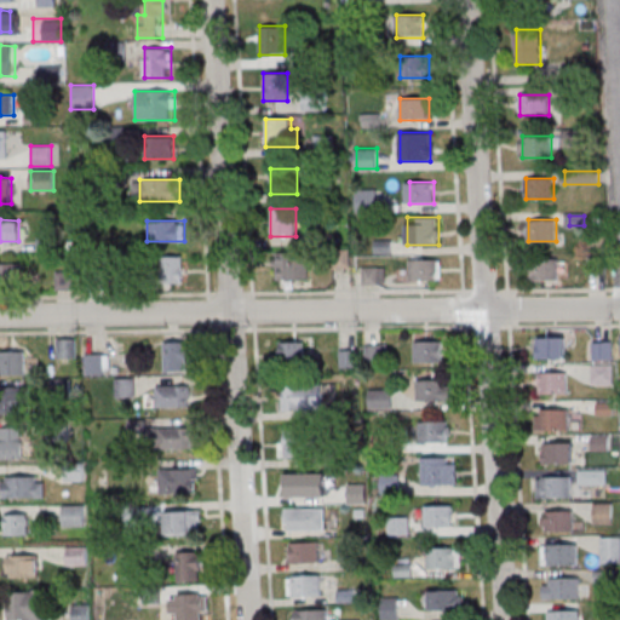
[(161,283),(184,283),(184,256),(161,256),(161,283)]
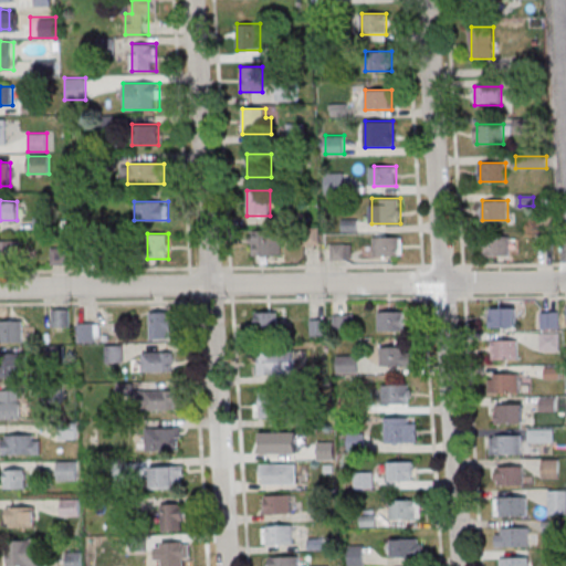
[(252,257),(281,257),(281,233),(252,233),(252,257)]
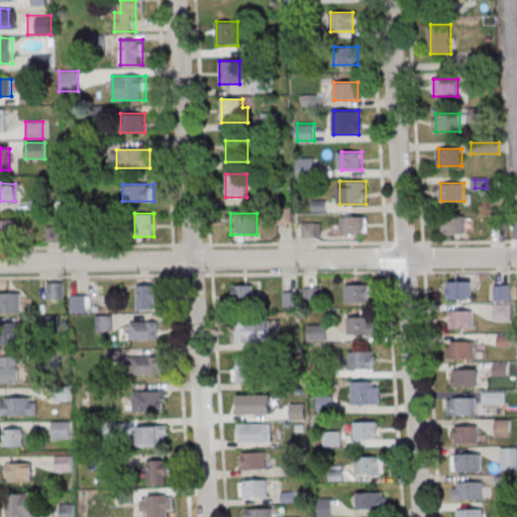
[(369,216),(341,216),(341,234),(369,234),(369,216)]
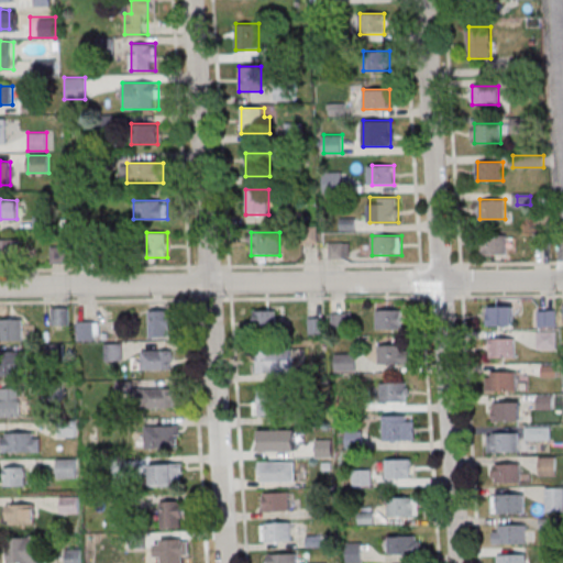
[(508,235),(483,235),(483,254),(508,254),(508,235)]
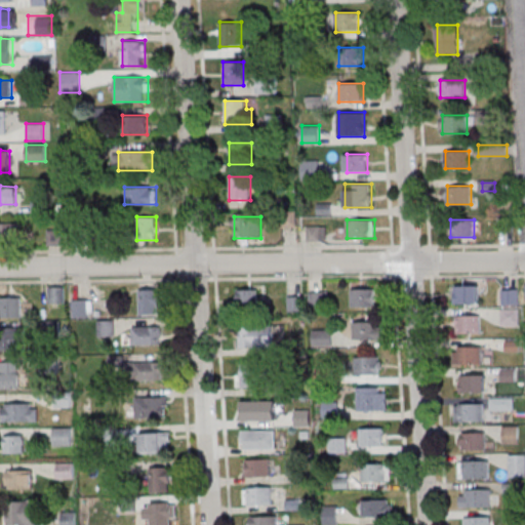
[(0,241),(19,241),(19,223),(0,223),(0,241)]
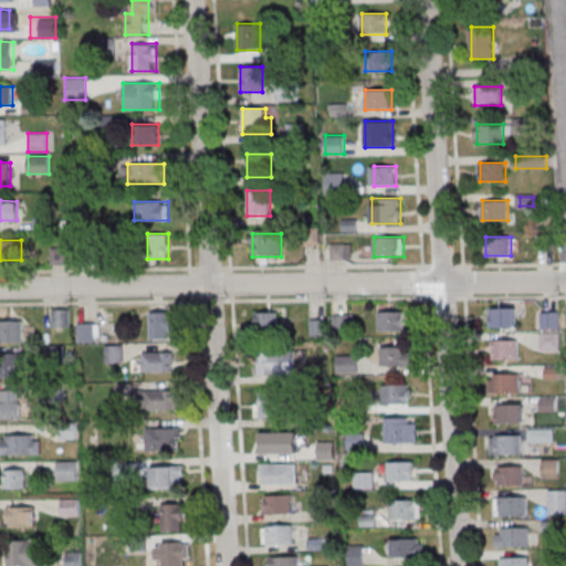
[(332,260),(350,260),(350,243),(332,243),(332,260)]
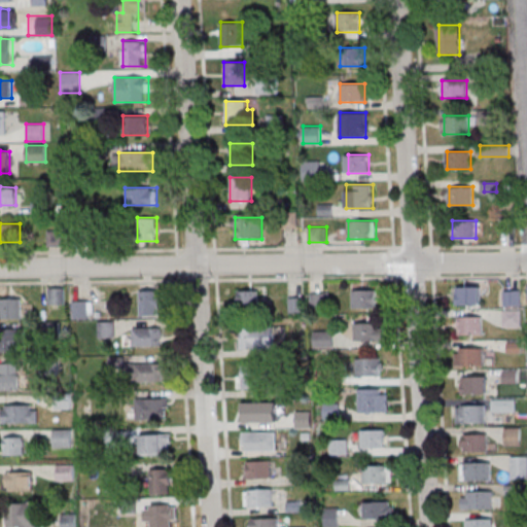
[(63,231),(46,231),(46,246),(63,246),(63,231)]
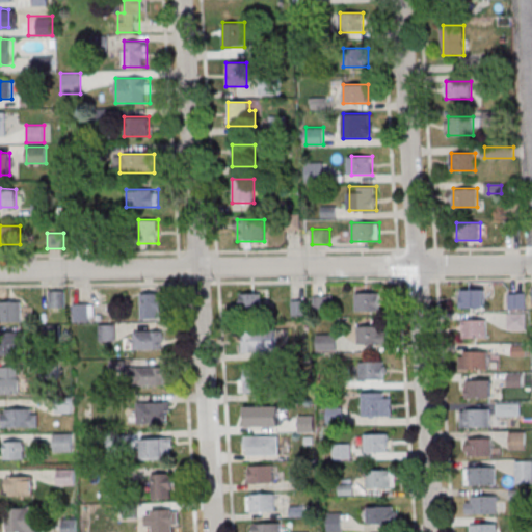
[(485,309),(485,290),(460,290),(460,309),(485,309)]
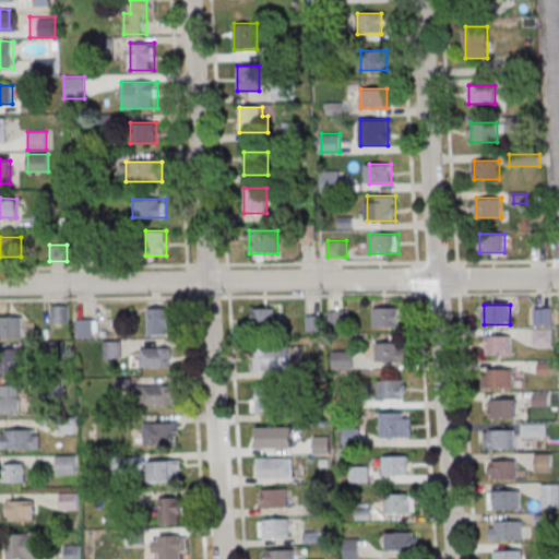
[(68,322),(68,306),(52,306),(52,322),(68,322)]
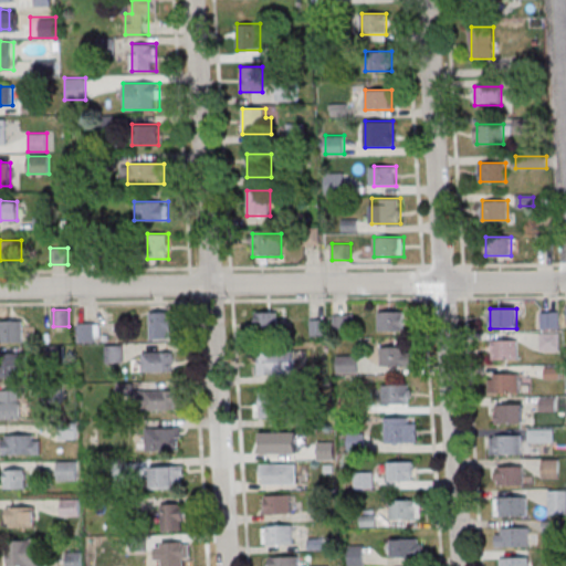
[(149,339),(178,339),(178,312),(149,312),(149,339)]
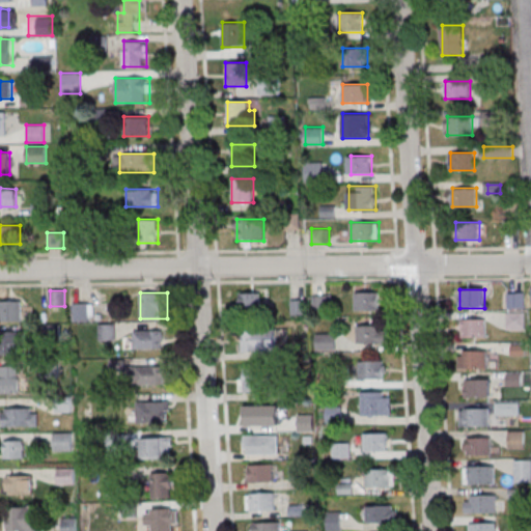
[(261,315),(261,292),(242,292),(242,315),(261,315)]
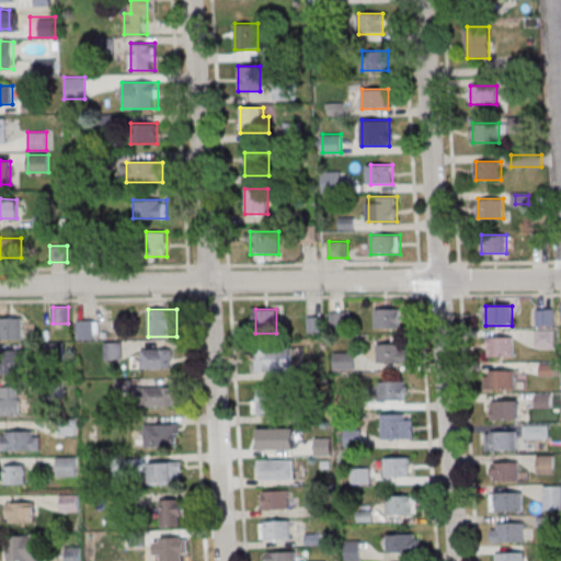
[(376,328),(401,328),(401,309),(376,309),(376,328)]
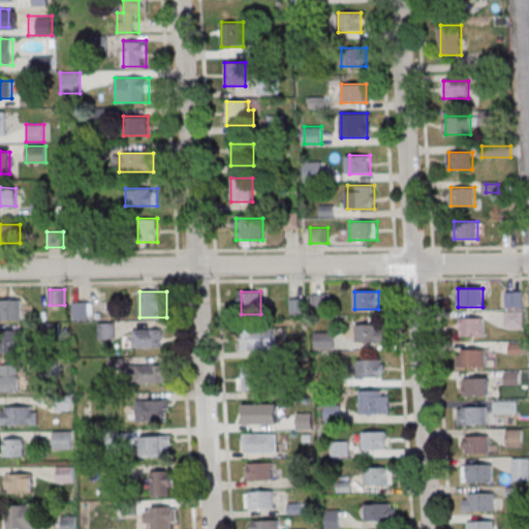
[(505,291),(505,307),(523,307),(523,291),(505,291)]
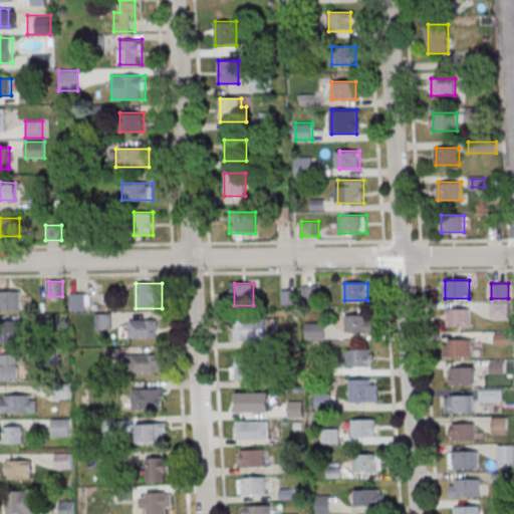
[(322,301),(322,285),(303,285),(303,301),(322,301)]
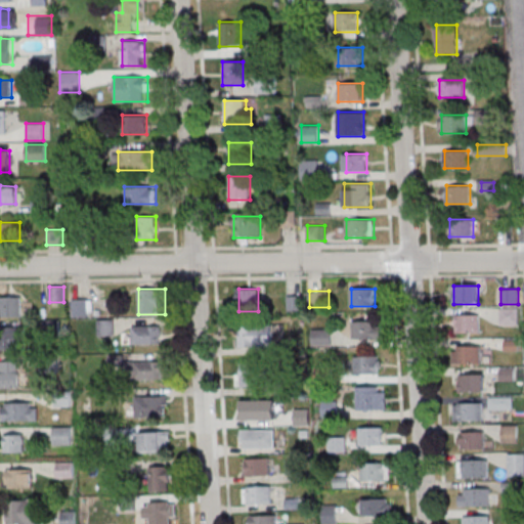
[(302,310),(302,295),(288,295),(288,310),(302,310)]
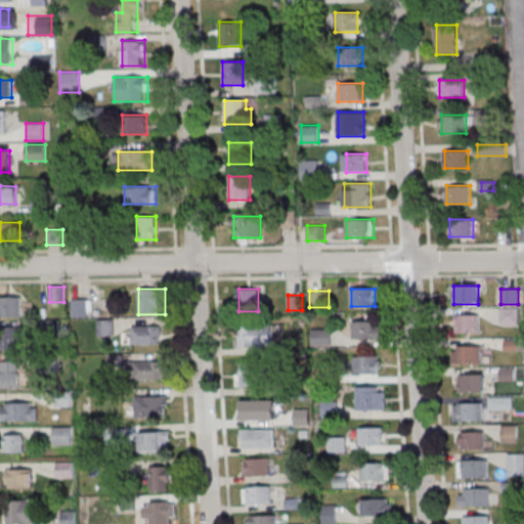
[(3,298),(3,316),(23,316),(23,298),(3,298)]
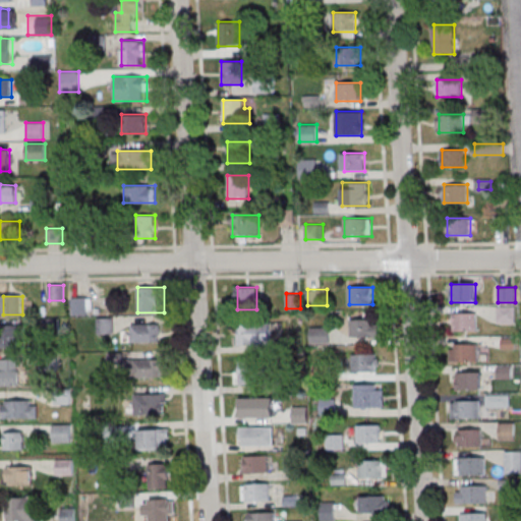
[(72,314),(91,314),(91,296),(72,296),(72,314)]
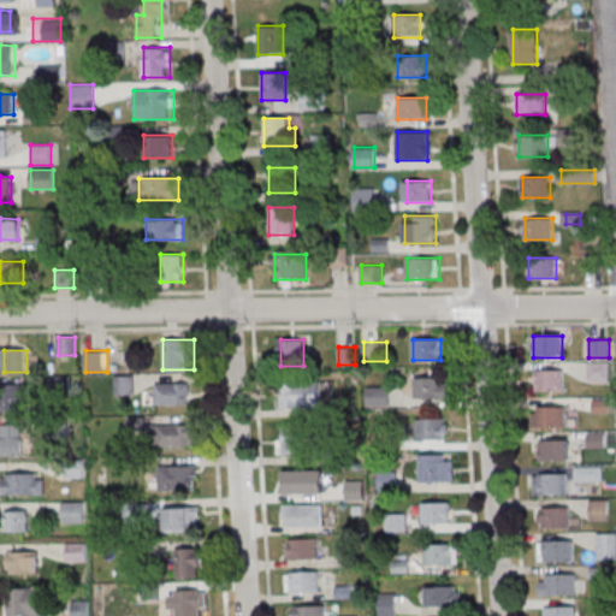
[(588,381),(610,381),(610,362),(588,362),(588,381)]
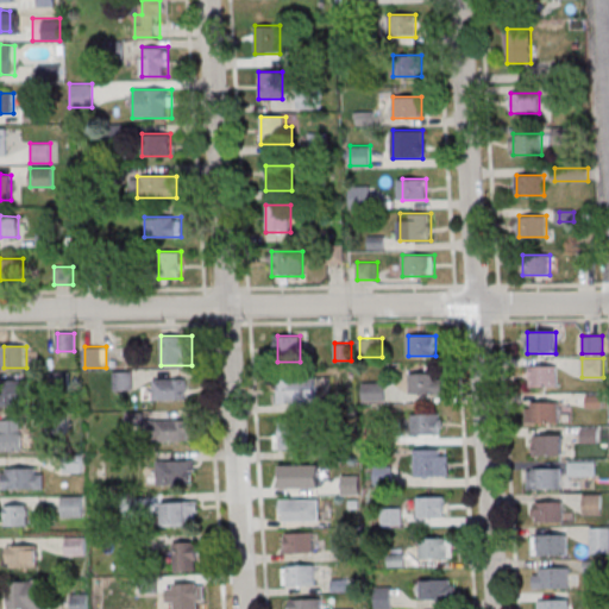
[(558,387),(558,365),(529,365),(529,387),(558,387)]
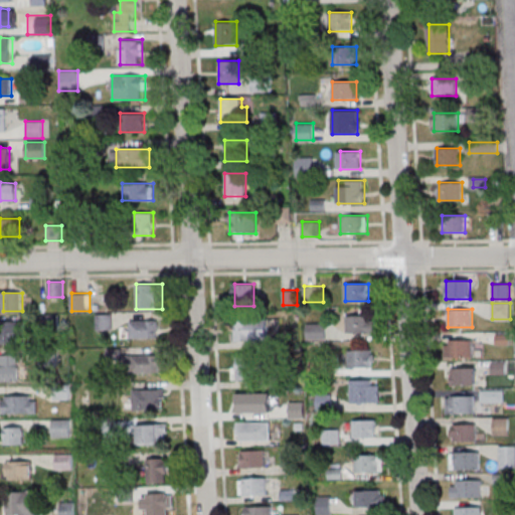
[(112,330),(112,314),(97,314),(97,330),(112,330)]
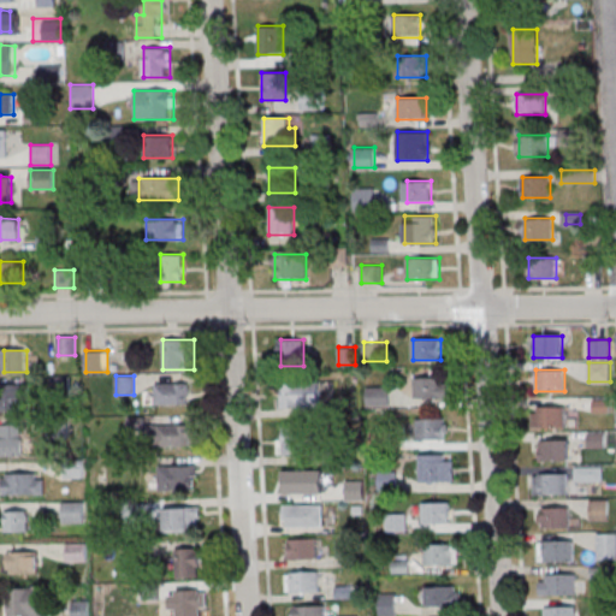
[(449,377),(414,377),(414,398),(449,398),(449,377)]
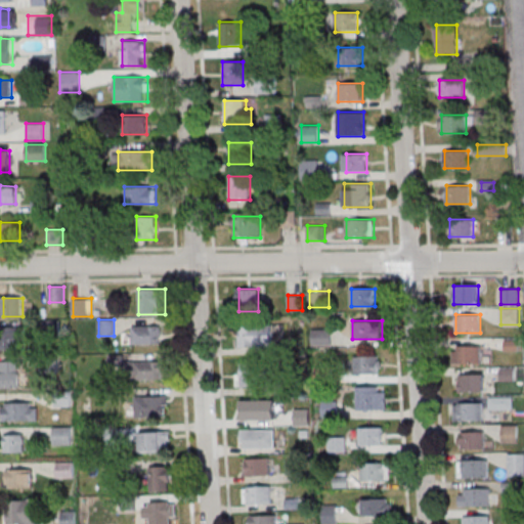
[(272,324),(242,324),(242,347),(272,347),(272,324)]
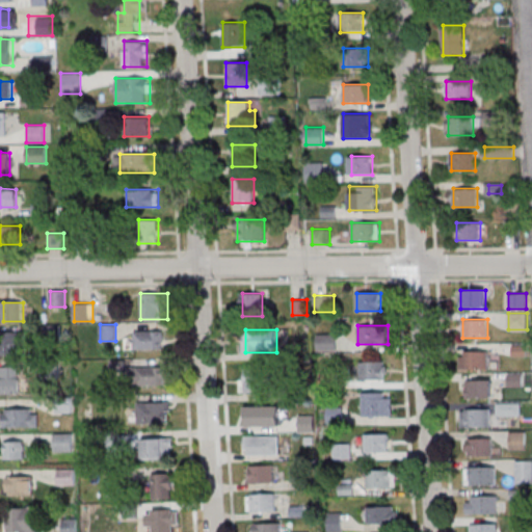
[(164,330),(134,330),(134,349),(164,349),(164,330)]
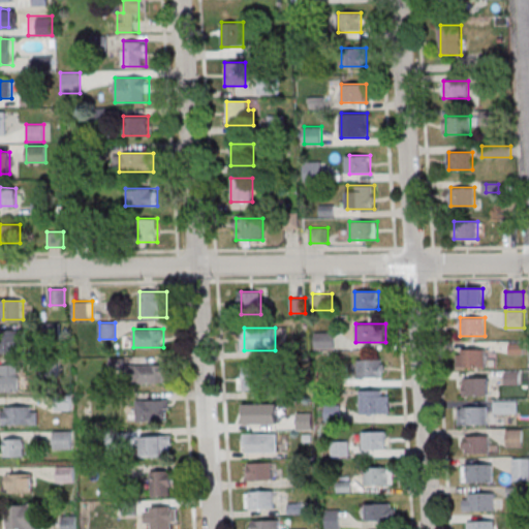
[(1,332),(1,351),(24,351),(24,332),(1,332)]
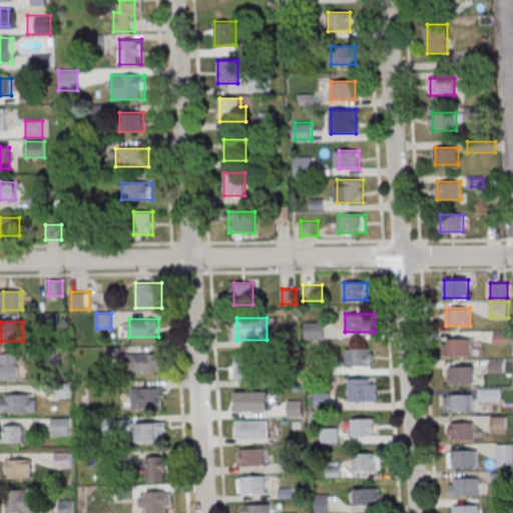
[(325,323),(306,323),(306,338),(325,338),(325,323)]
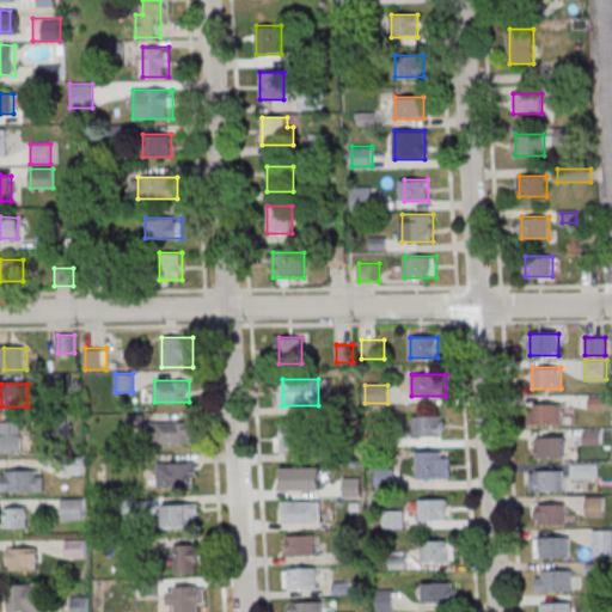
[(606,396),(591,396),(591,410),(606,410),(606,396)]
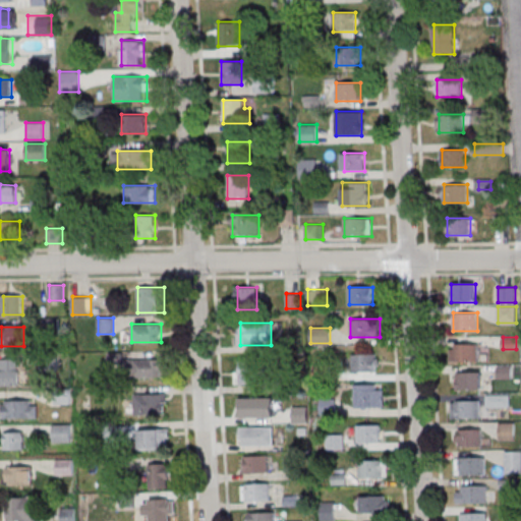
[(478,361),(478,343),(451,343),(451,361),(478,361)]
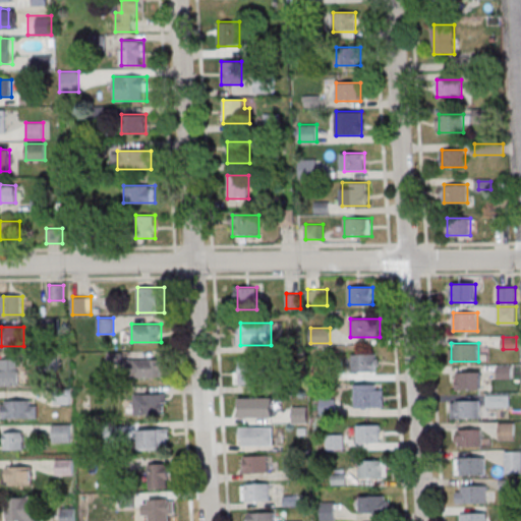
[(380,354),(352,354),(352,372),(380,372),(380,354)]
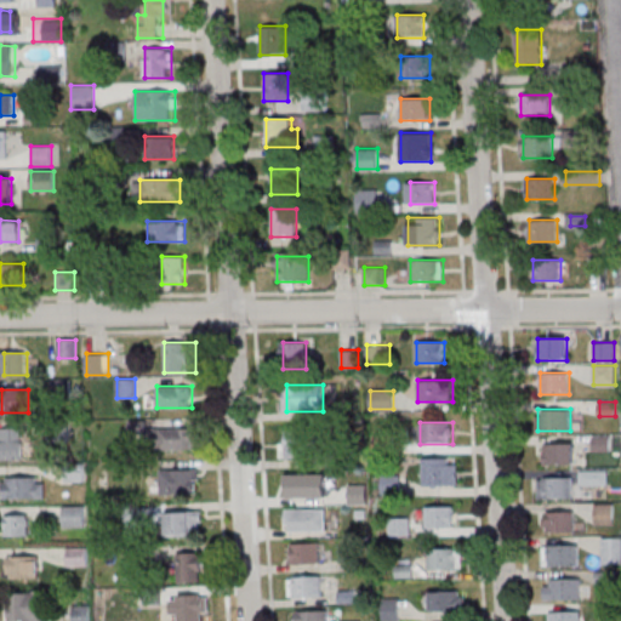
[(0,459),(23,460),(23,428),(0,427),(0,459)]
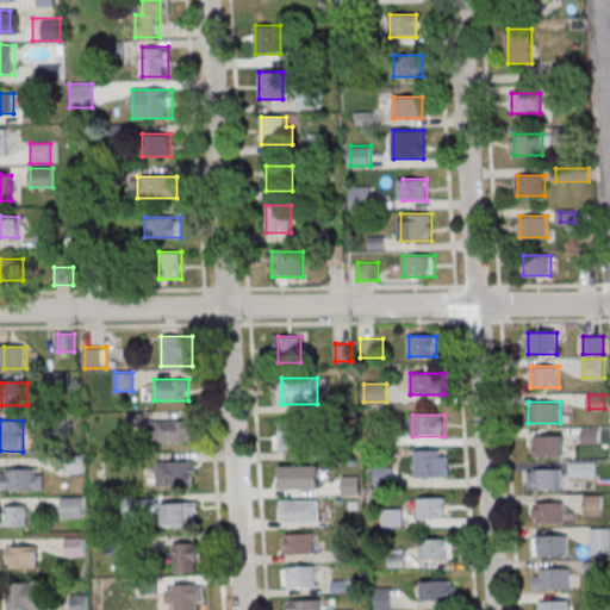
[(191,442),(191,421),(151,421),(151,442),(191,442)]
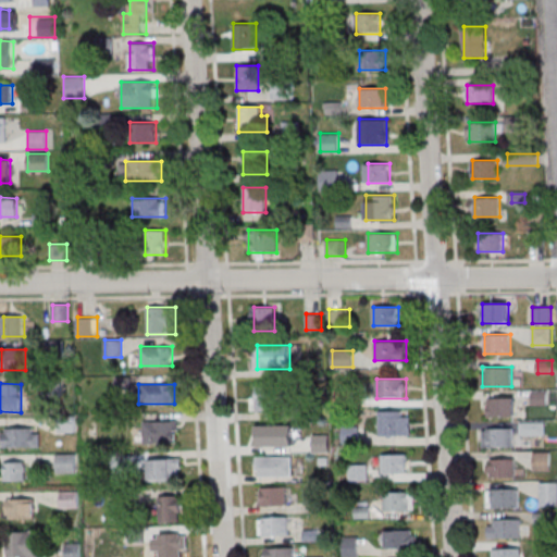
[(273,411),(273,386),(250,386),(250,411),(273,411)]
